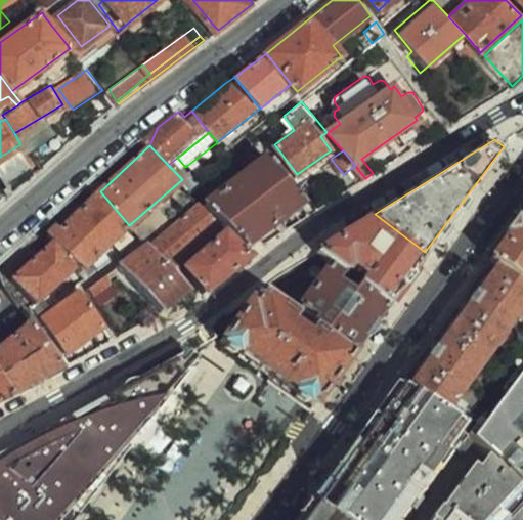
[(266,154),(204,203),(224,223),(230,230),(245,245),(302,201),(266,154)]
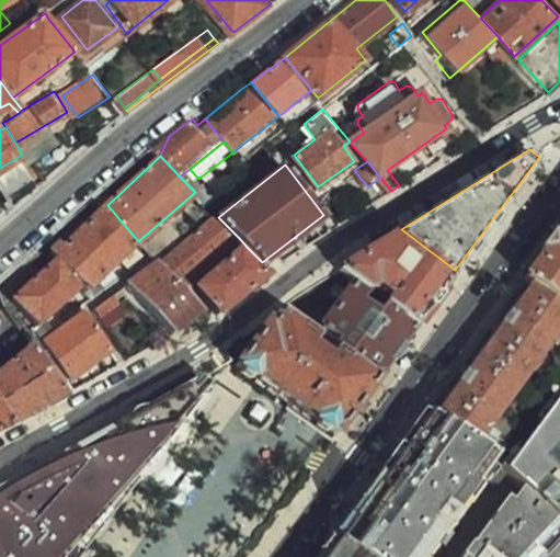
[(149,254),(138,241),(107,205),(69,241),(64,237),(52,248),(57,254),(82,284),(87,288),(102,276),(110,284),(149,254)]
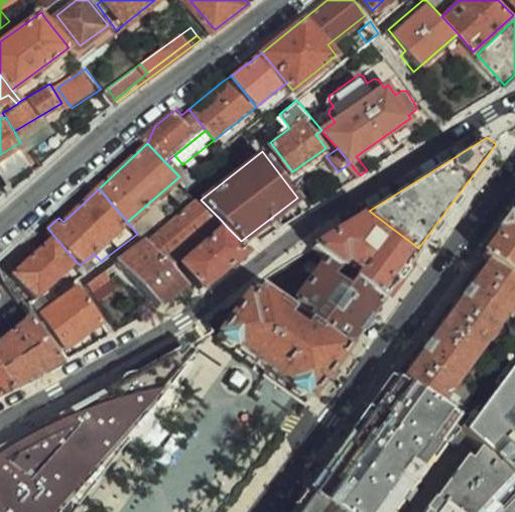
[(172,266),(221,220),(201,200),(197,195),(146,238),(172,266)]
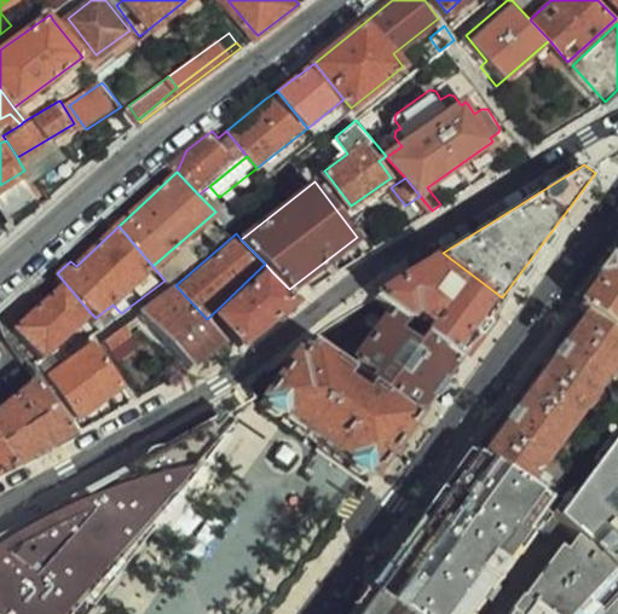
[(617,250),(581,305),(614,330),(617,325),(617,250)]
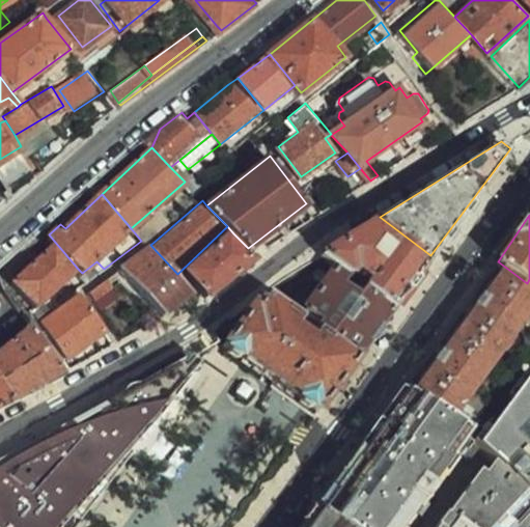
[(322,253),(335,264),(393,304),(430,255),(380,217),(322,253)]
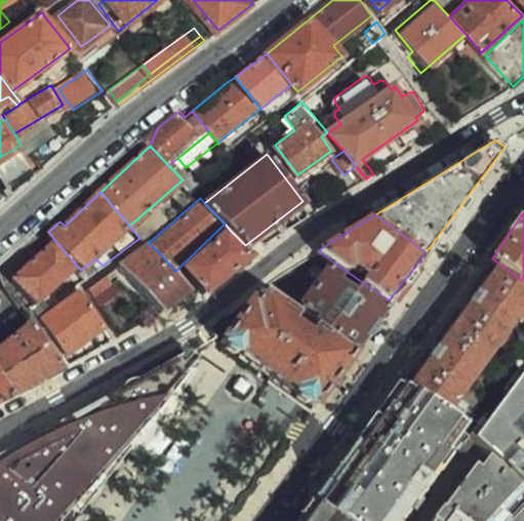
[(229,232),(186,267),(203,286),(207,290),(250,255),(229,232)]
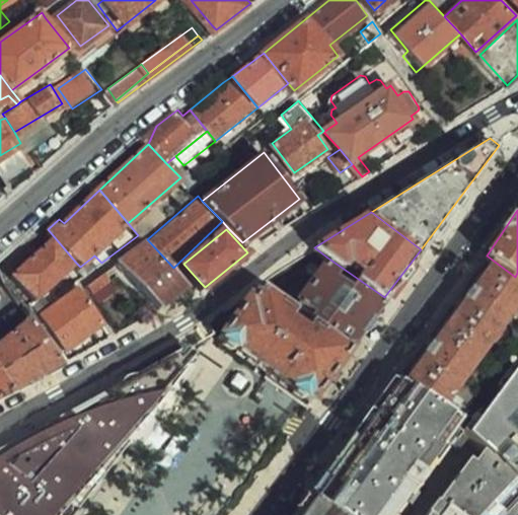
[(35,250),(16,271),(13,273),(34,297),(51,285),(76,263),(53,235),(35,250)]
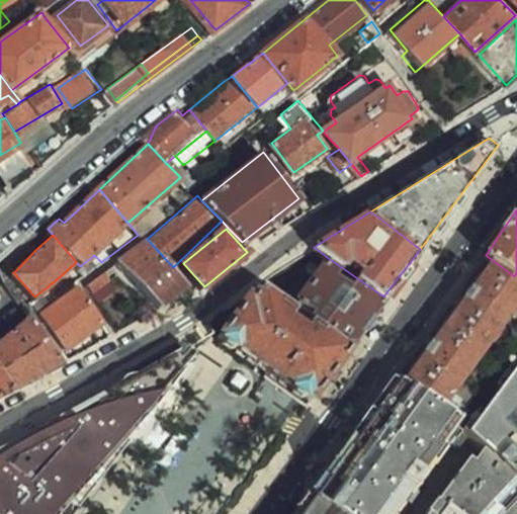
[(162,306),(186,281),(173,267),(147,239),(144,242),(120,259),(162,306)]
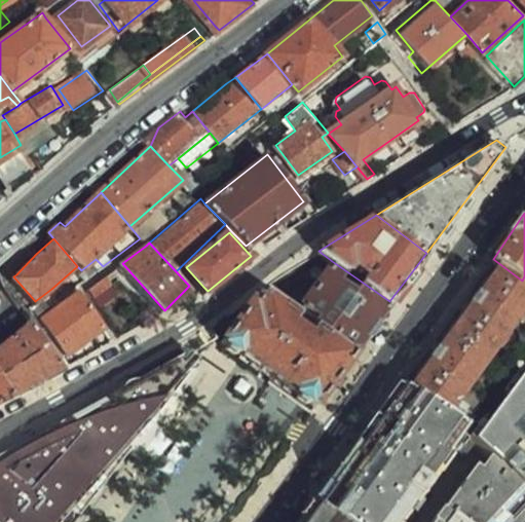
[(32,250),(26,245),(6,264),(9,267),(32,250)]
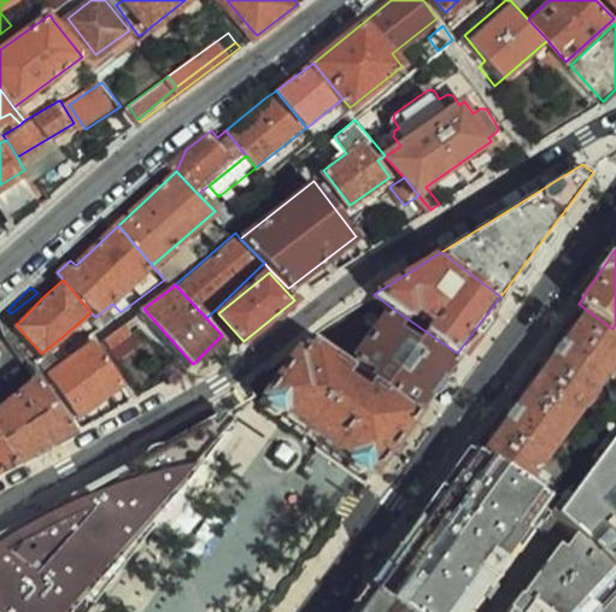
[(11,313),(19,322),(42,298),(37,293),(11,313)]
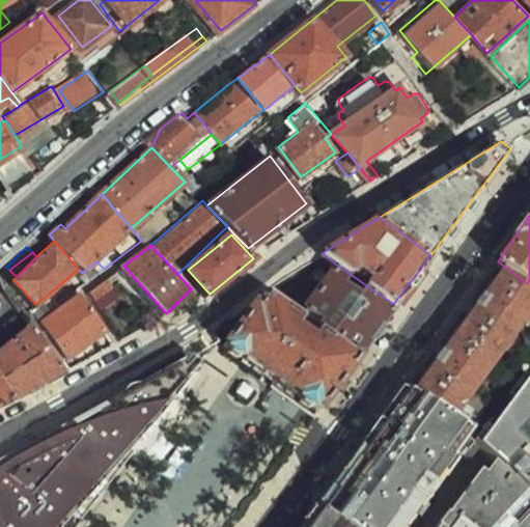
[(407,384),(450,416),(529,308),(529,284),(527,283),(498,261),(407,384)]
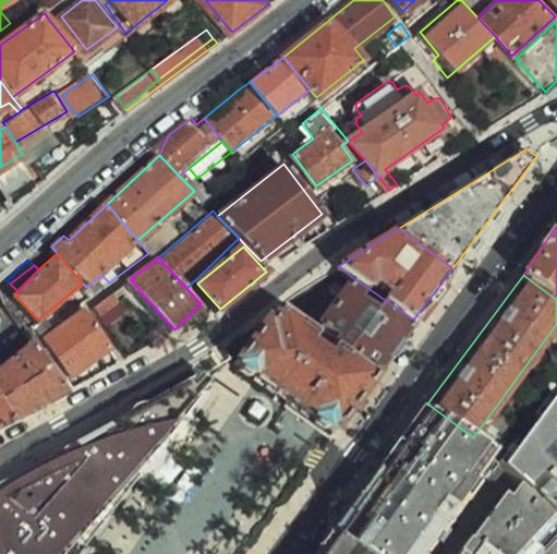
[(374,373),(413,320),(352,277),(322,322),(335,330),(329,341),(374,373)]
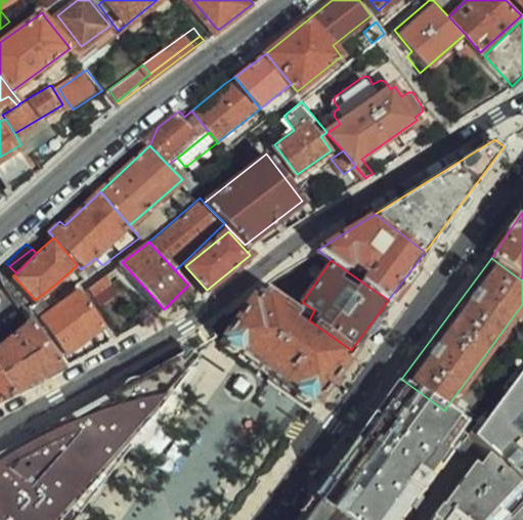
[(12,274),(13,275),(16,273),(9,266),(6,263),(8,269),(12,274)]
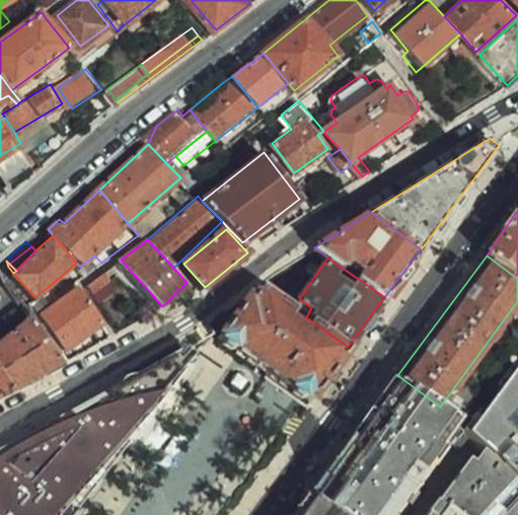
[(117,276),(109,267),(88,283),(94,291),(117,276)]
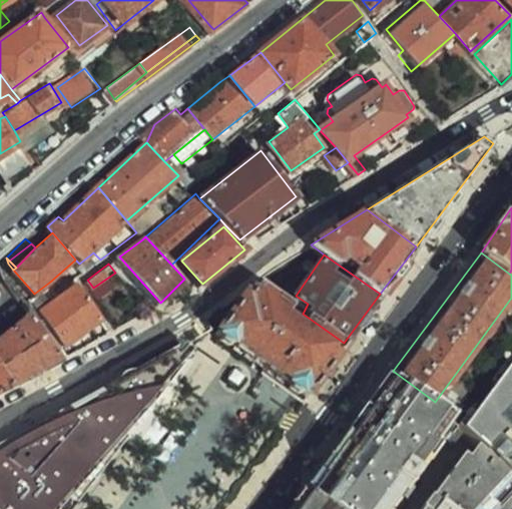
[(305,396),(344,343),(303,314),(298,321),(284,311),(290,303),(260,281),(250,294),(246,293),(221,328),(269,362),(265,368),(305,396)]
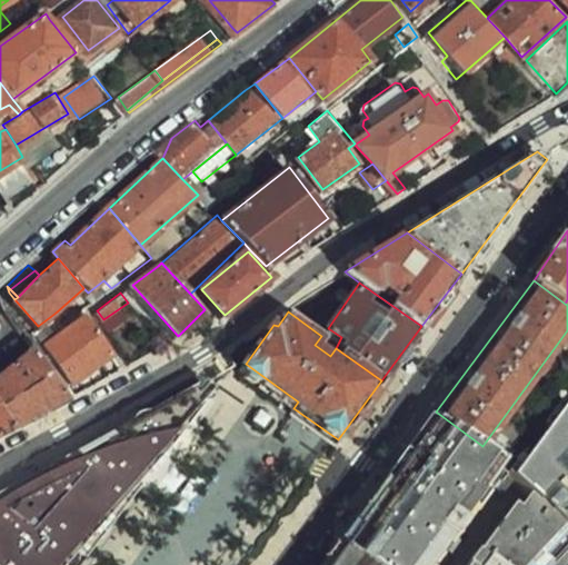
[(67,328),(56,313),(38,326),(35,329),(71,383),(116,352),(88,313),(67,328)]
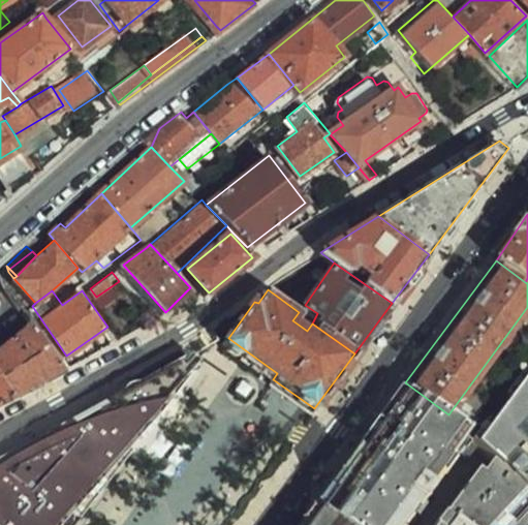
[(0,339),(30,316),(16,295),(0,308),(0,339)]
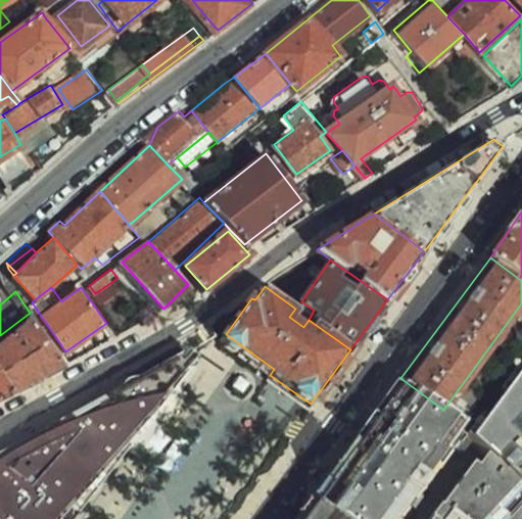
[(0,343),(0,373),(13,391),(61,365),(31,320),(0,343)]
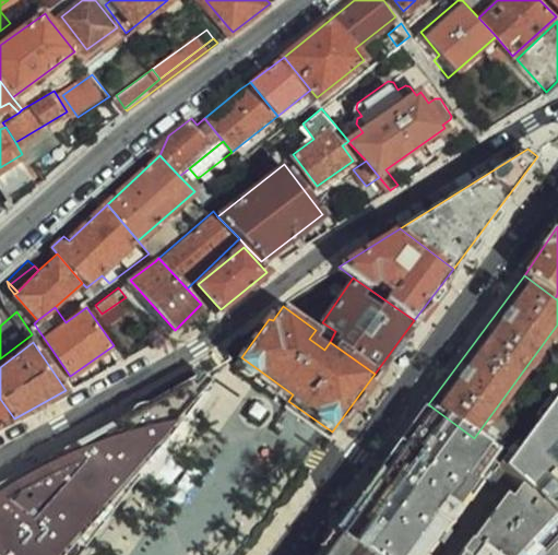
[(201,370),(199,373),(208,380),(210,378),(201,370)]
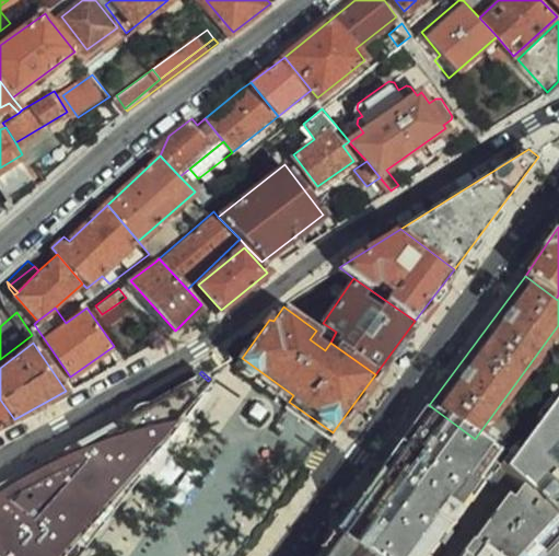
[(0,555),(47,555),(187,398),(191,401),(208,381),(199,373),(178,384),(0,479),(0,555)]
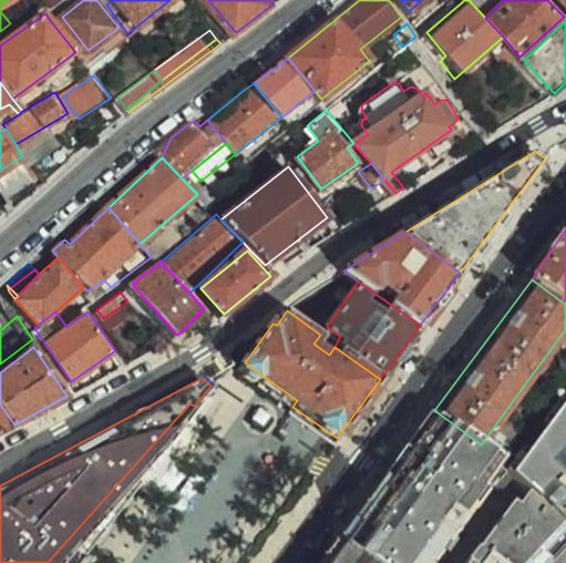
[(556,393),(496,463),(506,472),(531,495),(565,529),(565,399),(564,401),(556,393)]
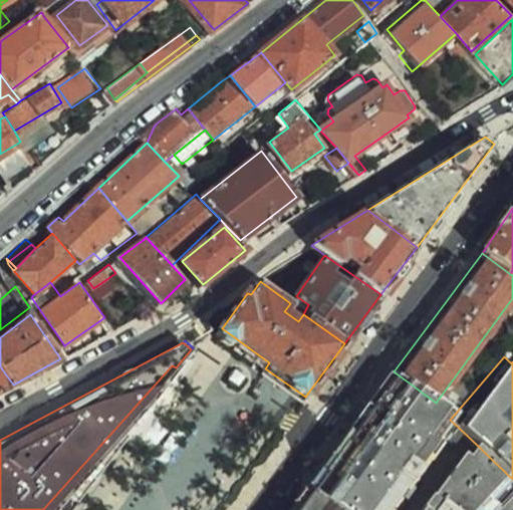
[(172,365),(43,509),(49,509),(176,367),(172,365)]
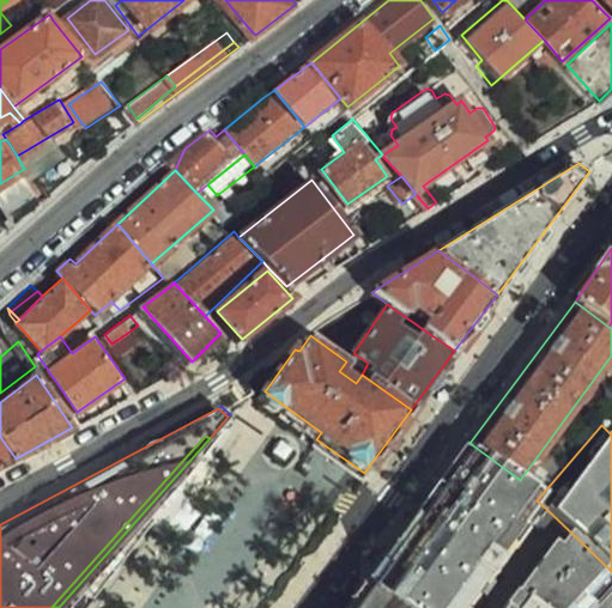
[(0,464),(16,458),(0,437),(0,464)]
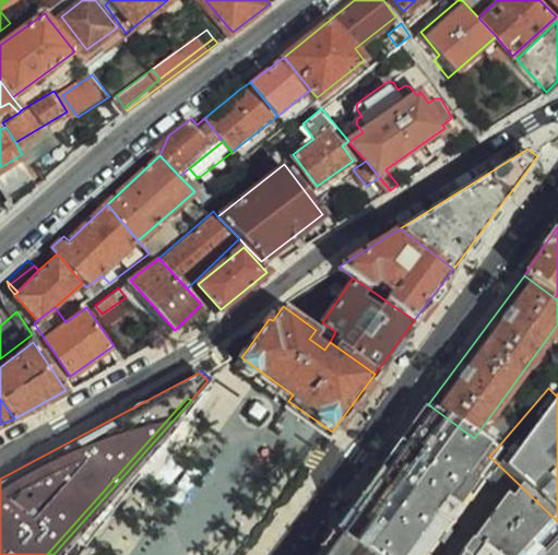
[(427,554),(499,465),(489,457),(474,438),(428,404),(327,541),(345,554),(427,554)]
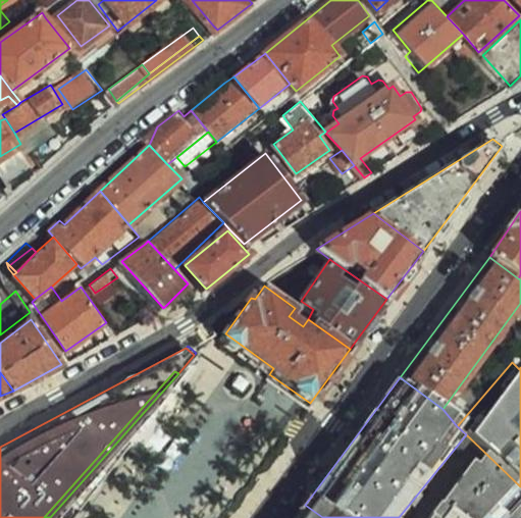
[(500,517),(520,495),(520,486),(488,456),(474,472),(469,467),(424,517),(500,517)]
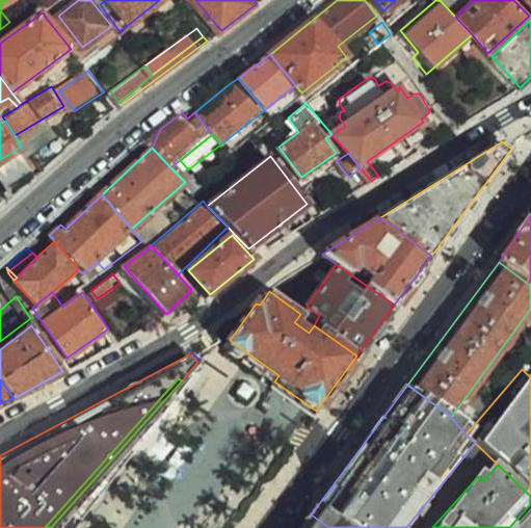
[(328,527),(311,515),(300,527),(328,527)]
